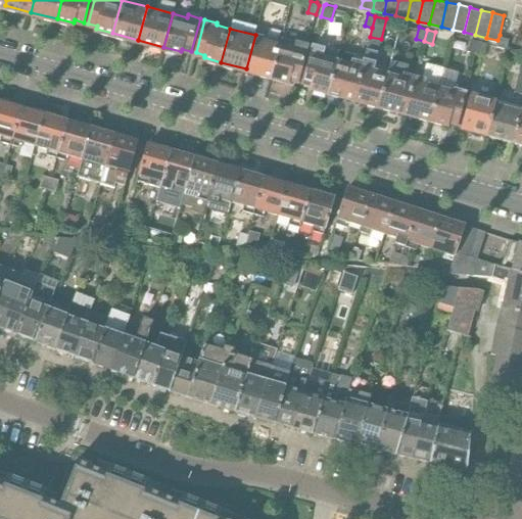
[(246,68),(272,76),(281,42),(255,35),(246,68)]
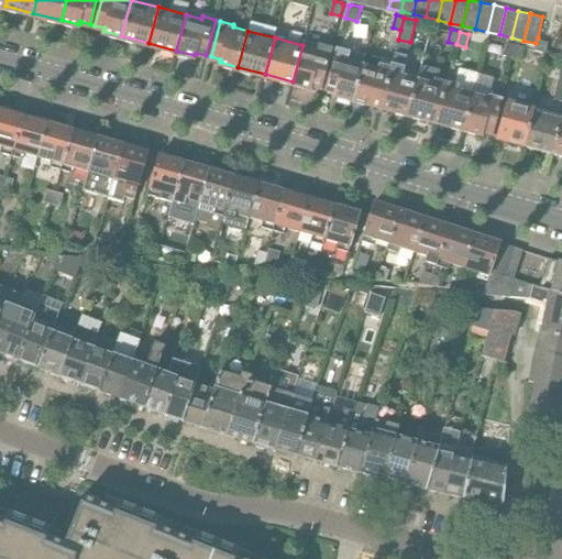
[(535,48),(547,51),(549,41),(538,37),(536,43),(535,48)]
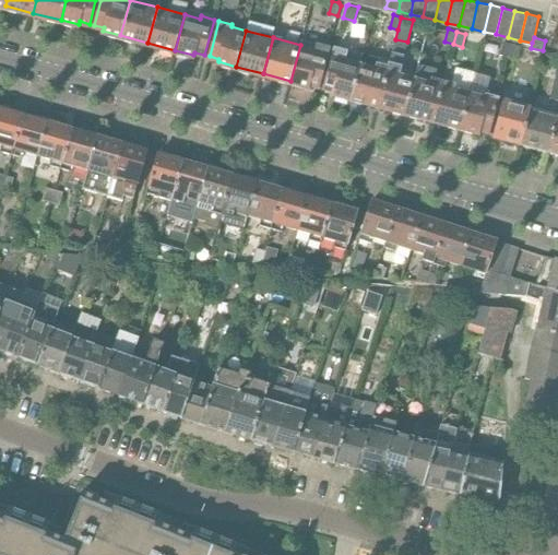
[(501,52),(509,56),(513,43),(505,40),(501,52)]
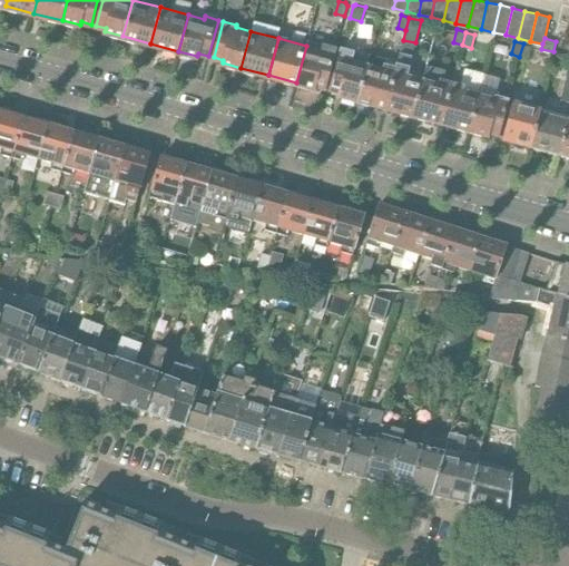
[(306,46),(296,83),(315,88),(316,85),(325,87),(336,46),(323,42),(321,50),(306,46)]
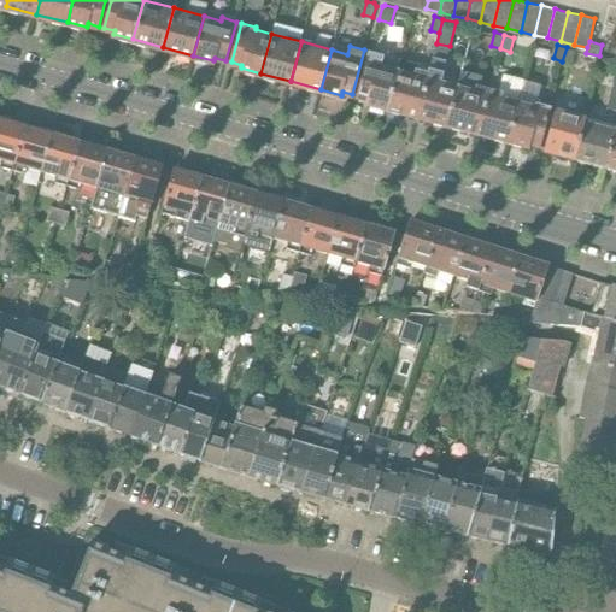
[(368,101),(388,107),(402,58),(370,49),(358,95),(369,98),(368,101)]
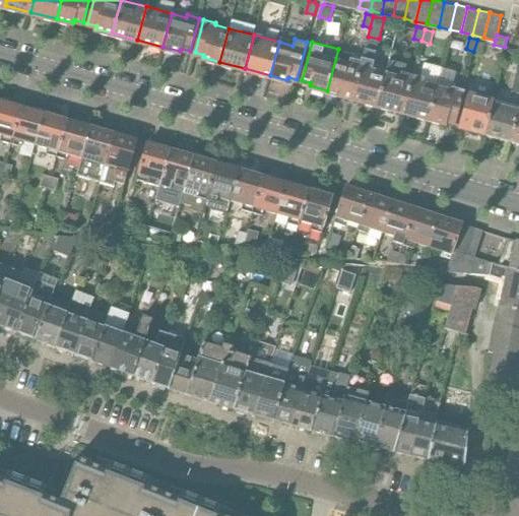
[(374,59),(377,49),(366,46),(364,53),(363,55),(352,97),(378,104),(386,70),(373,67),(375,59),(374,59)]
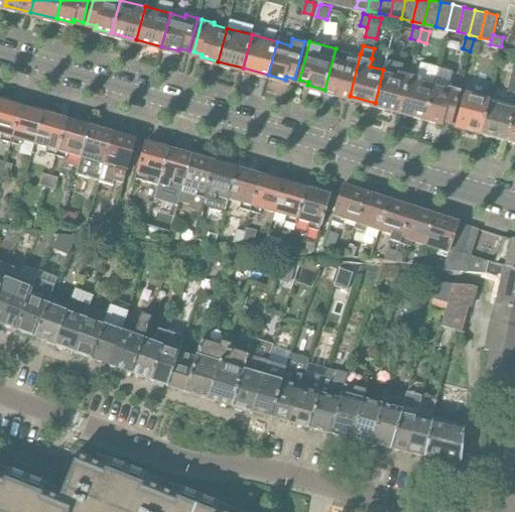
[(325,90),(350,96),(360,54),(361,52),(353,49),(352,52),(336,48),(325,90)]
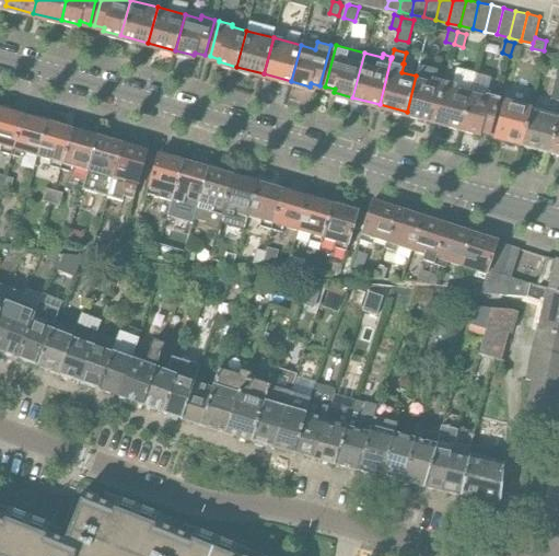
[(435,119),(445,83),(446,80),(437,77),(439,68),(419,62),(416,76),(407,112),(435,119)]
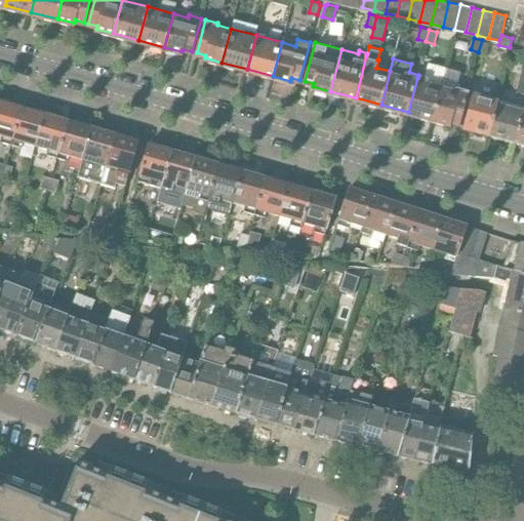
[(408,112),(433,119),(447,66),(431,61),(426,80),(417,78),(408,112)]
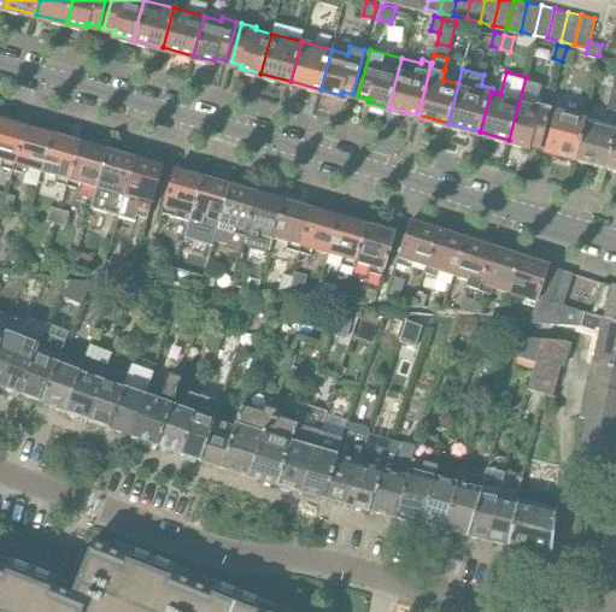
[(526,77),(509,140),(529,145),(529,141),(540,145),(551,105),(538,101),(543,82),(526,77)]
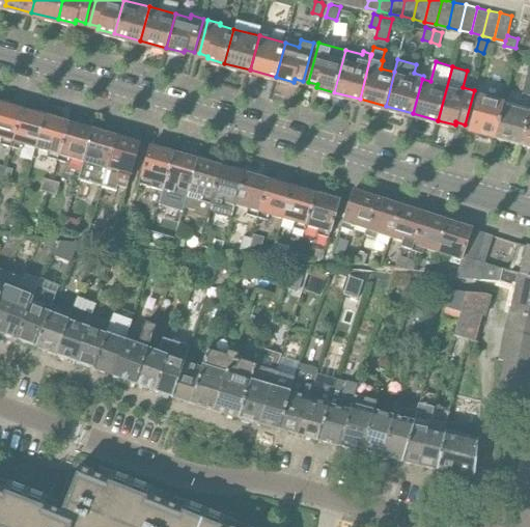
[(469,130),(495,136),(504,103),(505,99),(478,92),(469,130)]
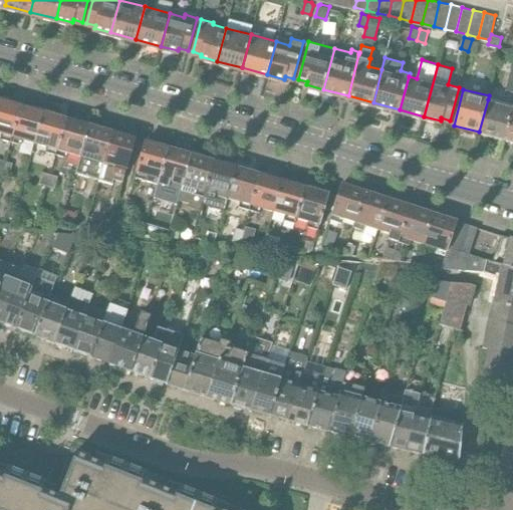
[(1,137),(11,140),(21,104),(0,97),(0,132),(2,133),(1,137)]
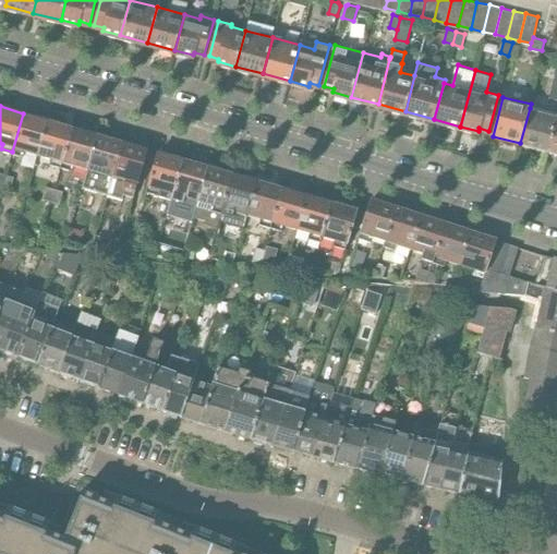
[(520,143),(547,151),(556,115),(530,108),(520,143)]
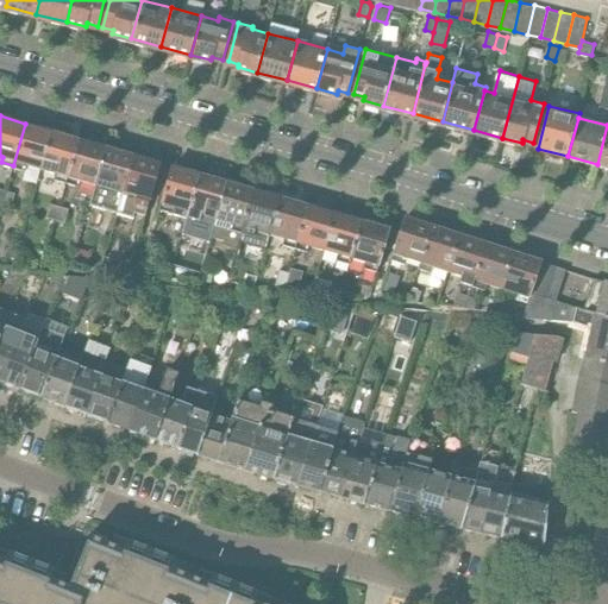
[(27,164),(43,168),(52,131),(25,124),(13,165),(26,169),(27,164)]
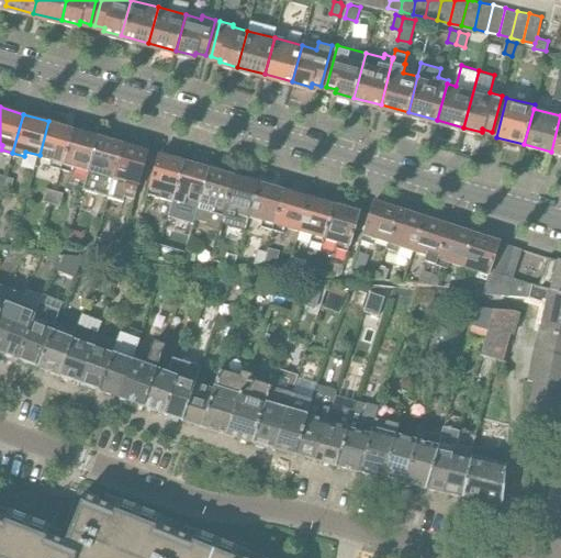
[(551,152),(560,154),(560,115),(551,152)]
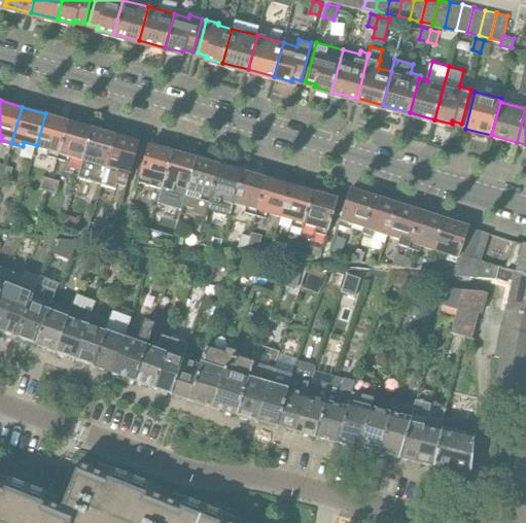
[(47,153),(58,157),(68,119),(45,113),(37,145),(49,149),(47,153)]
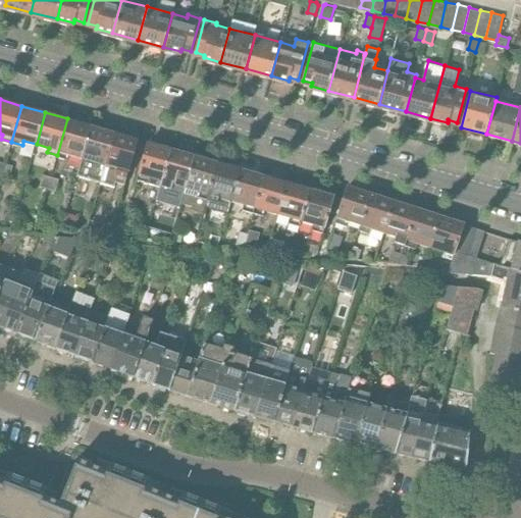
[(69,154),(82,157),(91,125),(67,118),(57,155),(68,158),(69,154)]
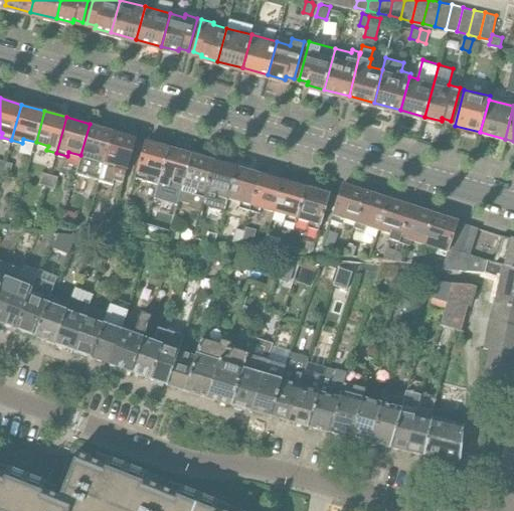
[(100,178),(105,162),(115,131),(90,124),(80,155),(93,158),(88,175),(100,178)]
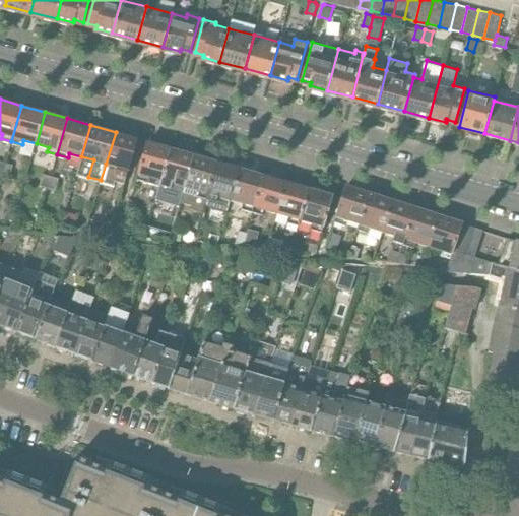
[(128,170),(129,170),(138,138),(116,132),(106,164),(118,167),(116,172),(127,175),(128,170)]
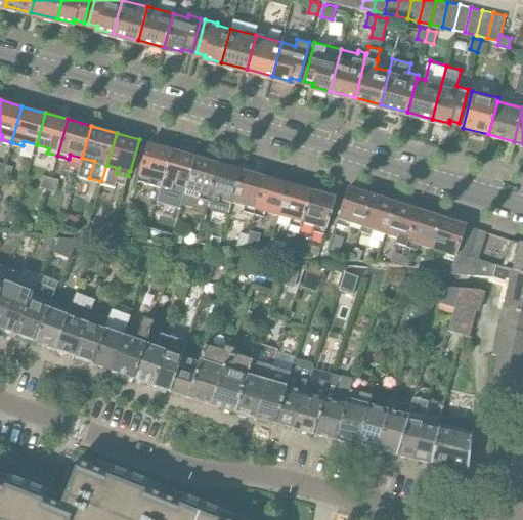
[(138,179),(162,185),(171,148),(148,142),(139,174),(138,179)]
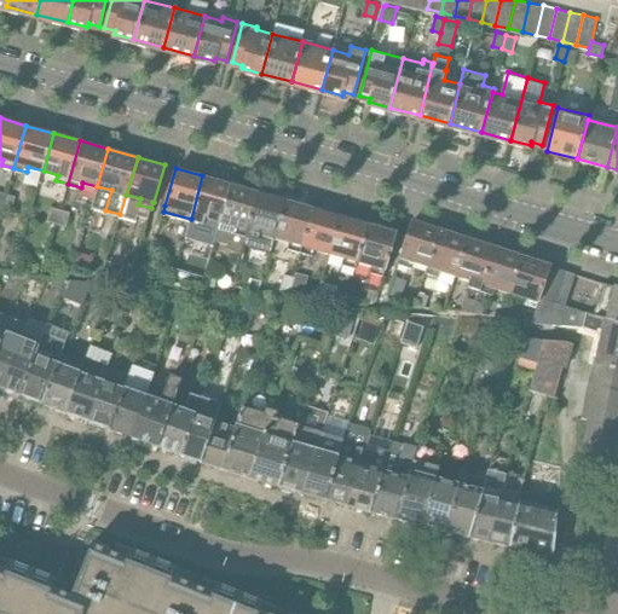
[(206,216),(220,221),(232,184),(202,175),(191,219),(203,222),(206,216)]
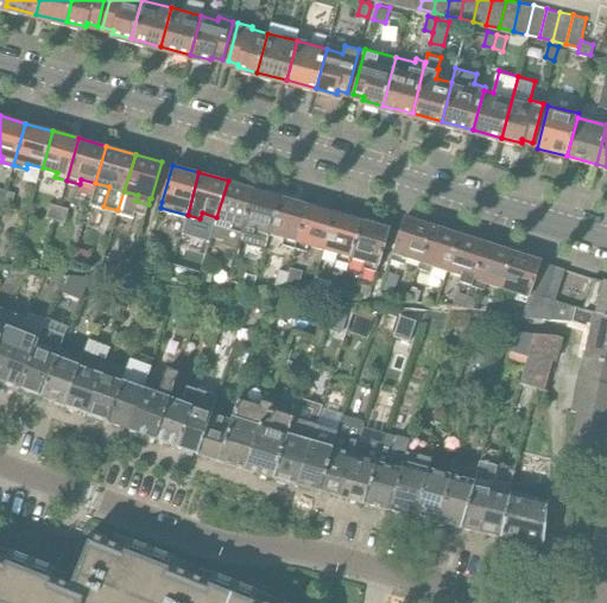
[(241,230),(244,232),(257,189),(228,181),(216,217),(212,235),(225,239),(223,242),(238,247),(241,230)]
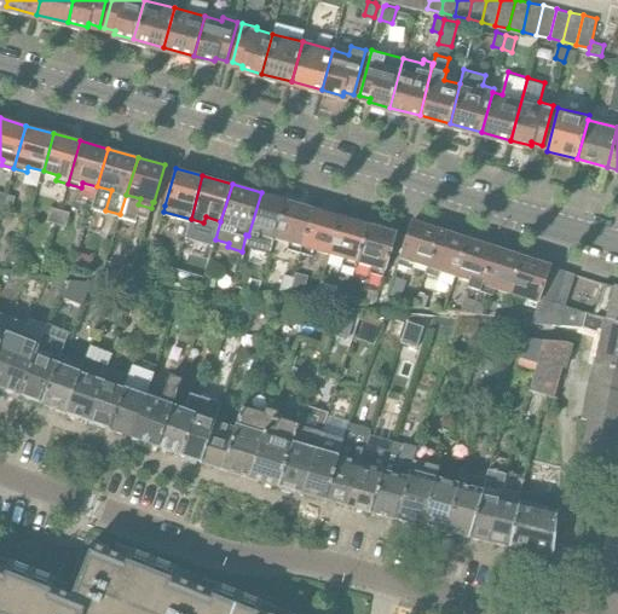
[(4,206),(12,208),(17,195),(7,191),(4,206)]
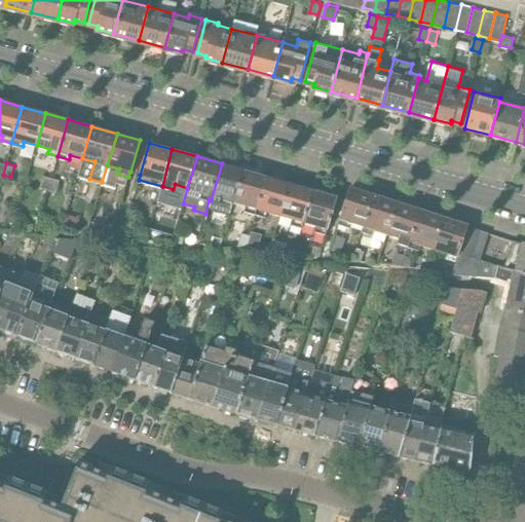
[(221,197),(235,201),(245,170),(222,163),(211,200),(220,202),(221,197)]
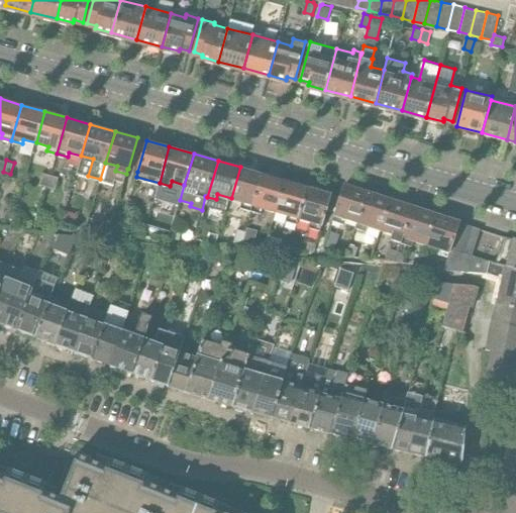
[(240,206),(252,210),(264,174),(240,167),(231,198),(242,202),(240,206)]
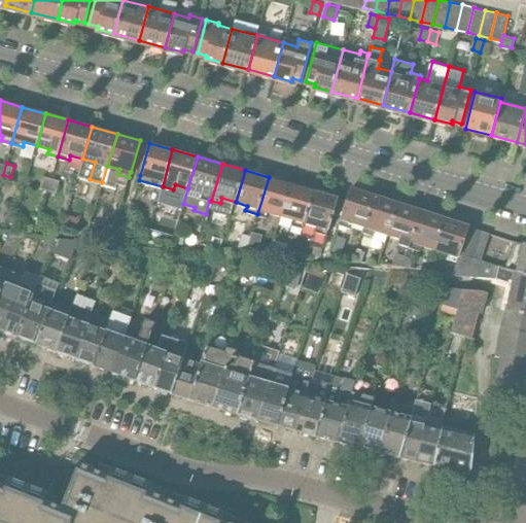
[(41,186),(49,188),(53,176),(44,174),(41,186)]
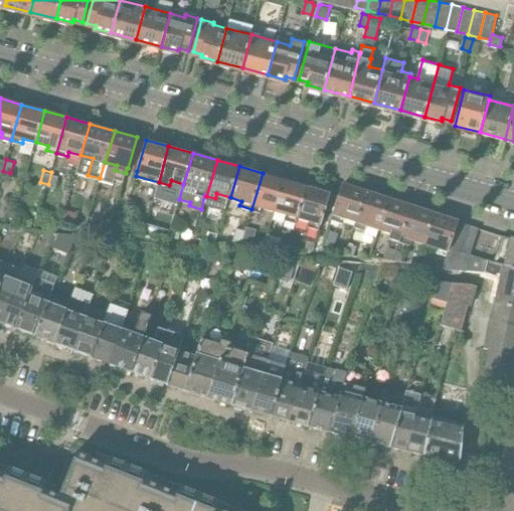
[(48,184),(55,186),(59,175),(51,172),(48,184)]
